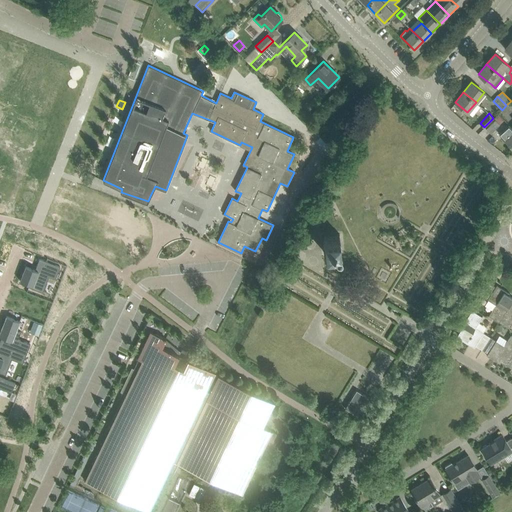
[(500,124),(496,120),(486,129),(491,133),(500,124)]
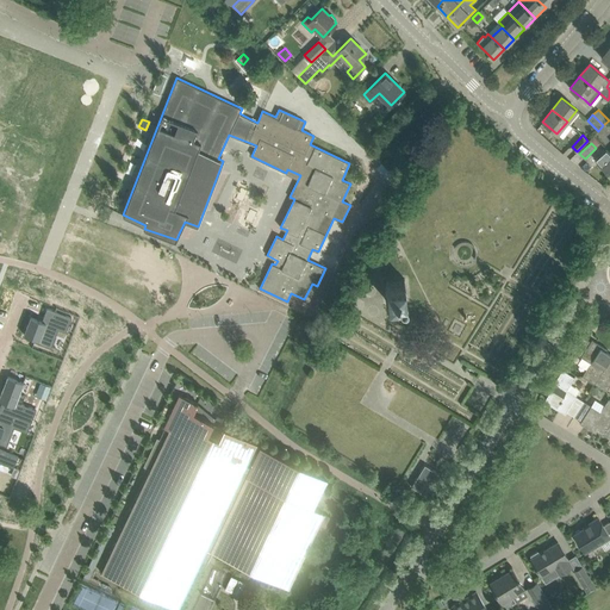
[(609,151),(608,149),(595,161),(609,176),(609,151)]
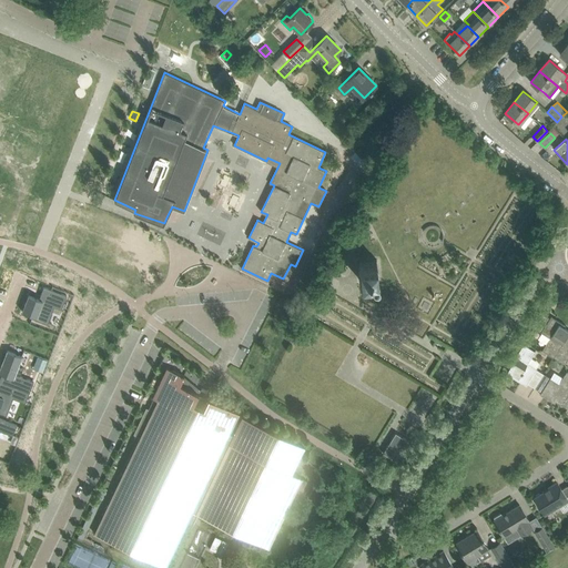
[(355,152),(351,156),(363,169),(367,164),(355,152)]
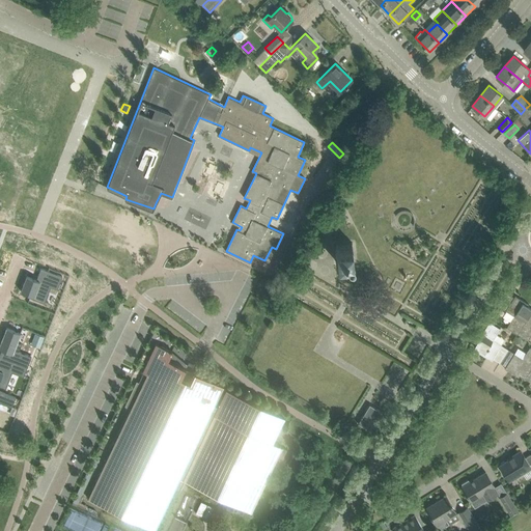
[(353,242),(334,244),(336,262),(355,261),(353,242)]
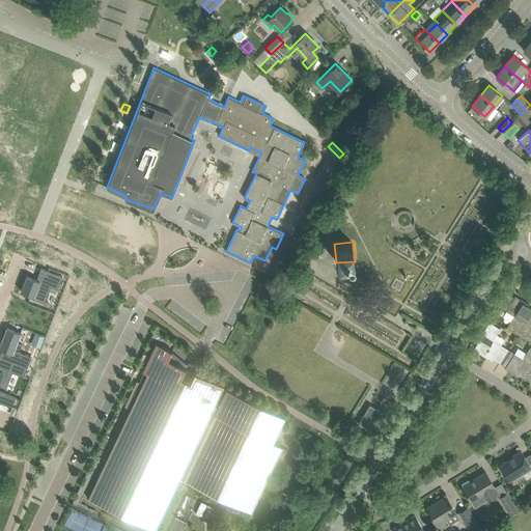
[(27,276),(21,291),(30,295),(29,297),(40,301),(47,285),(57,289),(62,276),(40,268),(36,279),(27,276)]
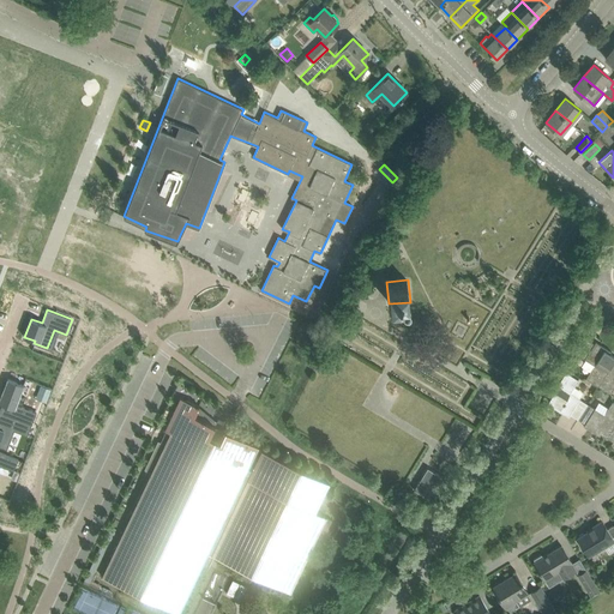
[(587,378),(599,386),(613,360),(613,355),(611,354),(612,351),(601,344),(600,347),(587,339),(577,354),(595,365),(587,378)]
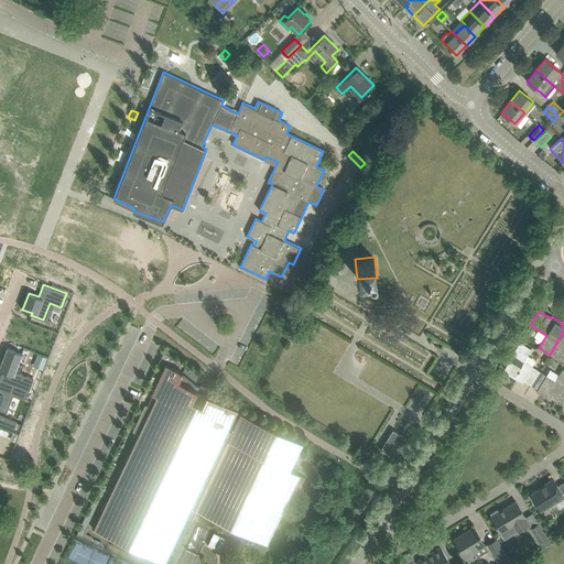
[(563,331),(550,355),(561,361),(563,356),(563,331)]
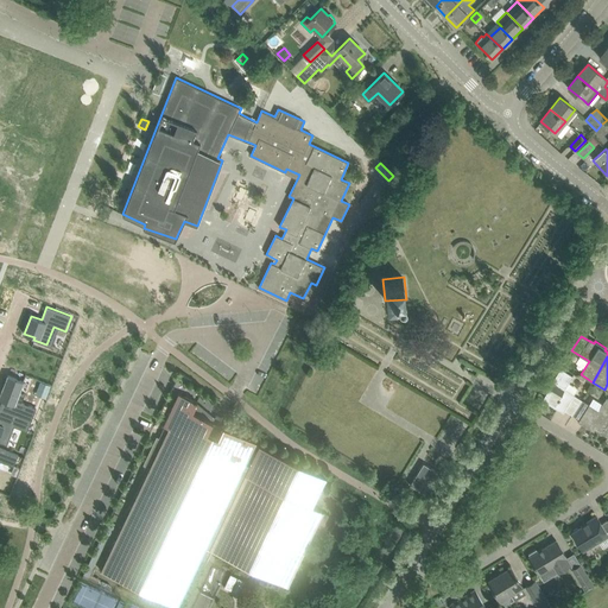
[(572,375),(561,368),(543,397),(549,400),(548,403),(558,409),(559,406),(572,415),(582,400),(581,399),(576,397),(565,388),(572,375)]
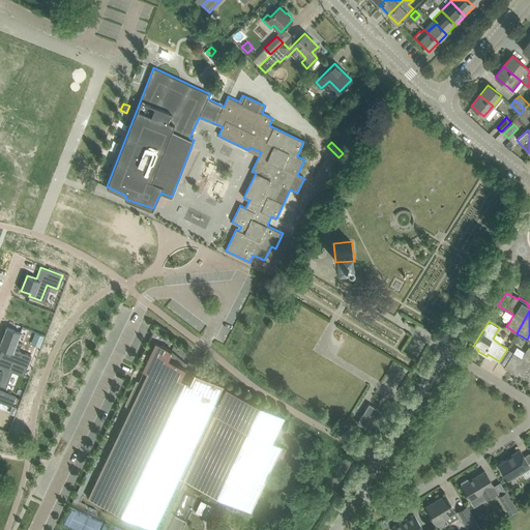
[(7,327),(0,345),(0,348),(5,350),(2,356),(28,366),(31,356),(19,351),(22,343),(17,342),(21,332),(7,327)]
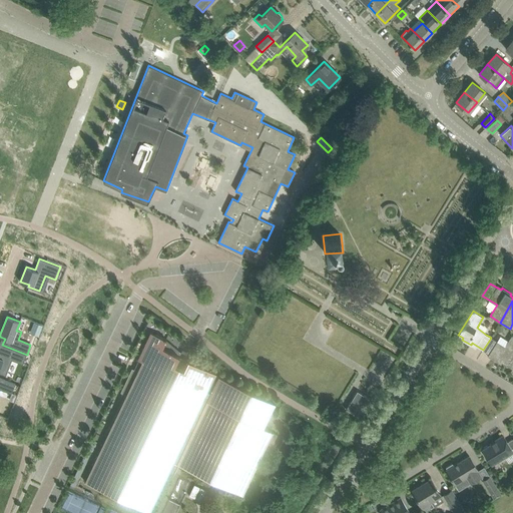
[(126,395),(85,481),(140,507),(149,512),(173,461),(184,467),(242,494),(264,448),(270,451),(278,434),(272,431),(263,427),(274,403),(275,404),(275,403),(253,393),(226,380),(217,376),(216,378),(213,377),(214,373),(185,359),(187,353),(182,351),(185,353),(183,358),(162,348),(166,340),(151,333),(139,360),(134,370),(132,369),(121,392),(126,395)]
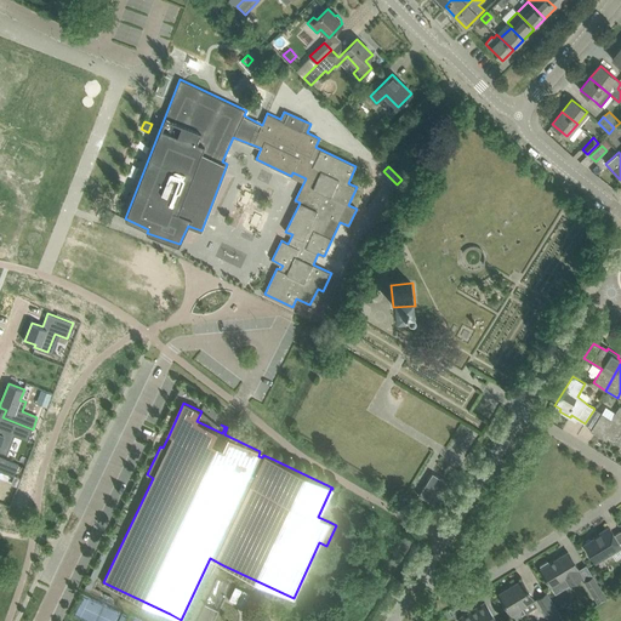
[(608,438),(614,443),(620,431),(620,406),(620,405),(611,419),(602,412),(602,414),(594,409),(585,423),(597,432),(596,434),(607,440),(608,438)]
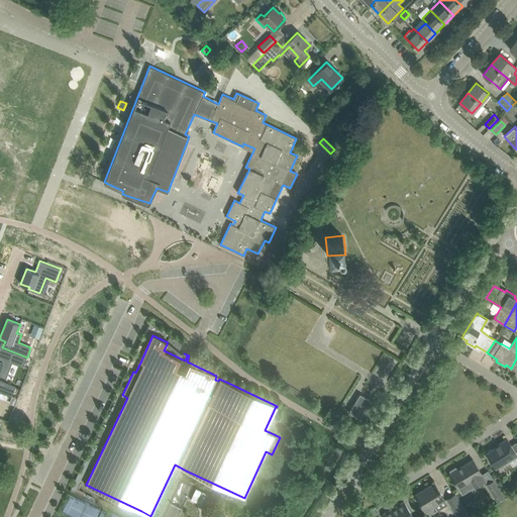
[(0,376),(6,378),(12,362),(23,367),(27,357),(2,347),(0,352),(0,376)]
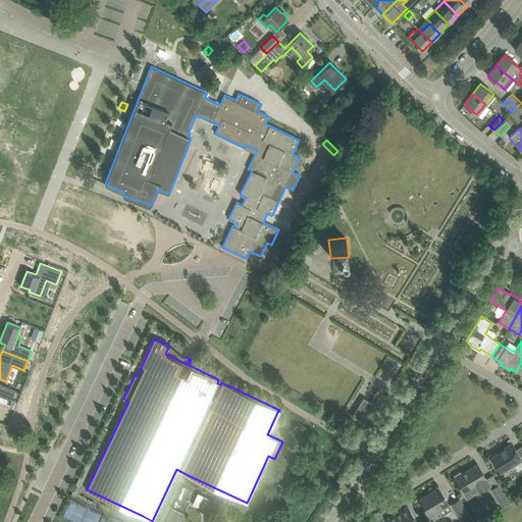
[(387,393),(402,363),(387,356),(372,385),(387,393)]
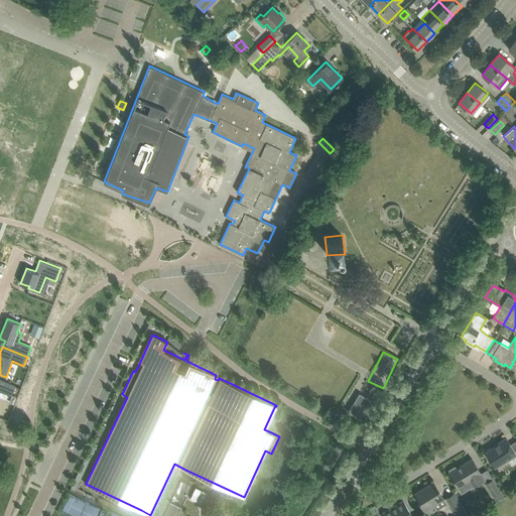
[(0,391),(12,395),(15,386),(0,379),(0,391)]
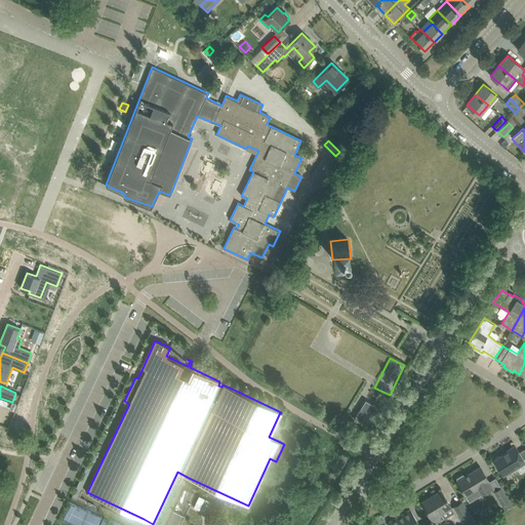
[(354,418),(366,426),(378,407),(366,400),(354,418)]
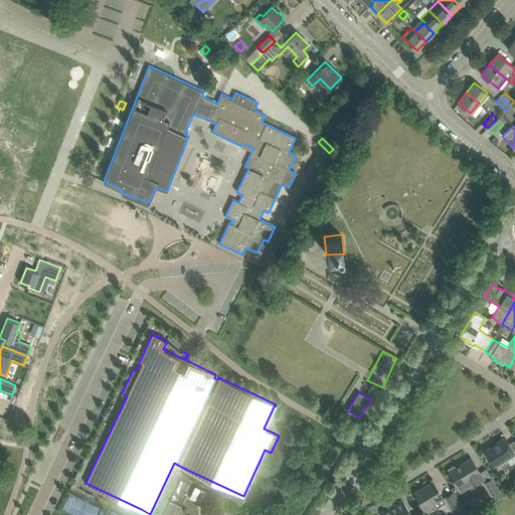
[(484,452),(489,460),(494,468),(514,455),(514,456),(514,440),(509,444),(505,437),(497,442),(498,443),(484,452)]
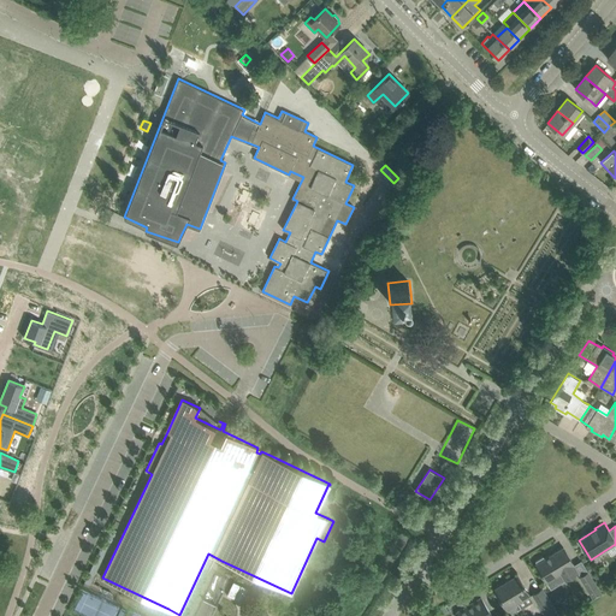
[(353,531),(342,525),(335,539),(347,544),(353,531)]
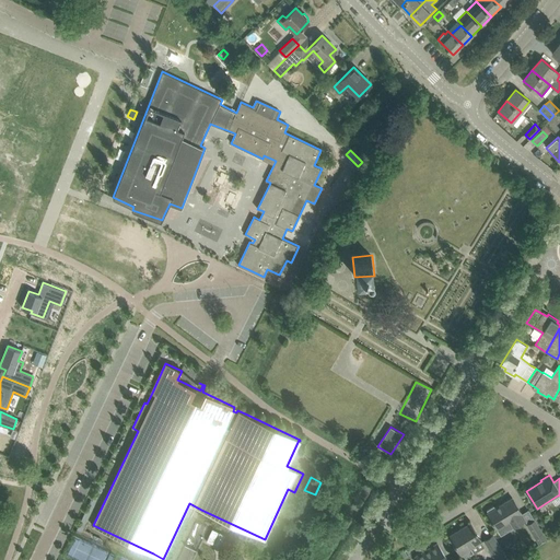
[(488,512),(487,513),(497,529),(510,521),(514,527),(525,520),(522,514),(522,513),(512,498),(496,508),(493,505),(487,510),(488,512)]
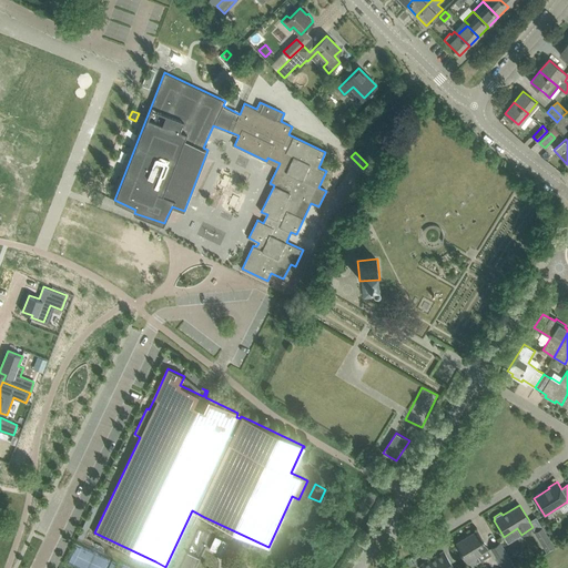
[(548,553),(555,548),(543,527),(535,531),(548,553)]
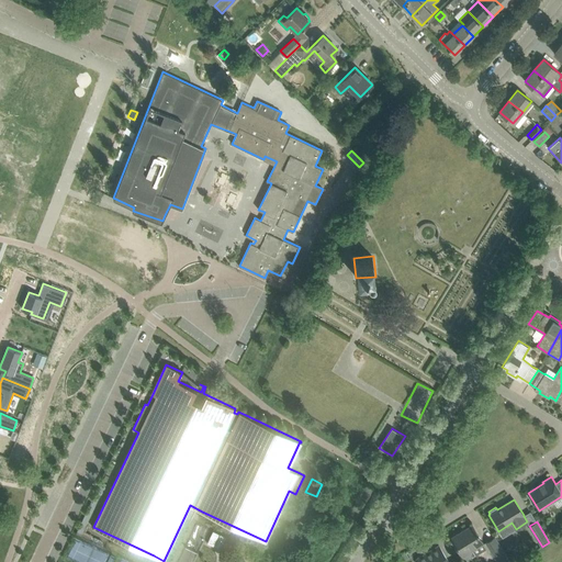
[(451,538),(457,547),(462,557),(473,550),(472,548),(483,541),(478,534),(472,525),(451,538)]
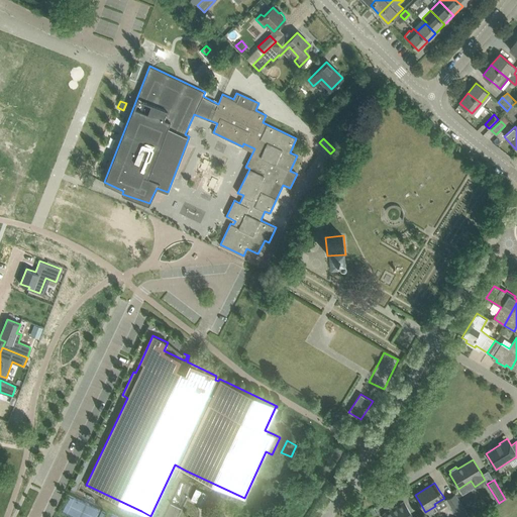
[(196,488),(191,499),(196,502),(201,491),(196,488)]
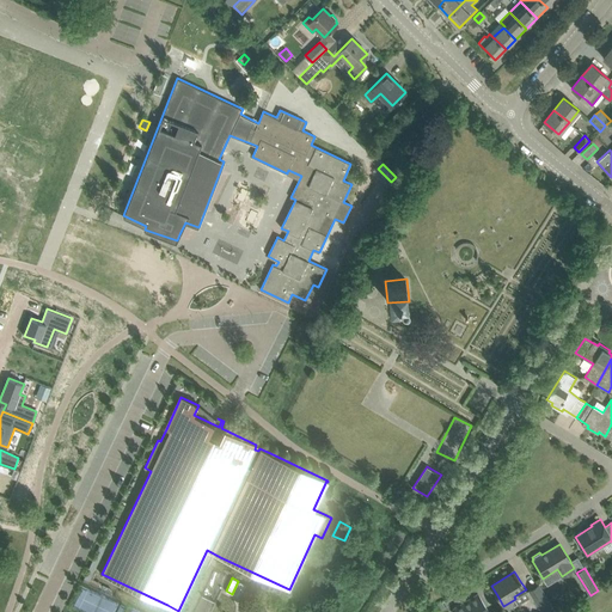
[(240,581),(233,594),(240,598),(243,591),(246,585),(244,583),(240,581)]
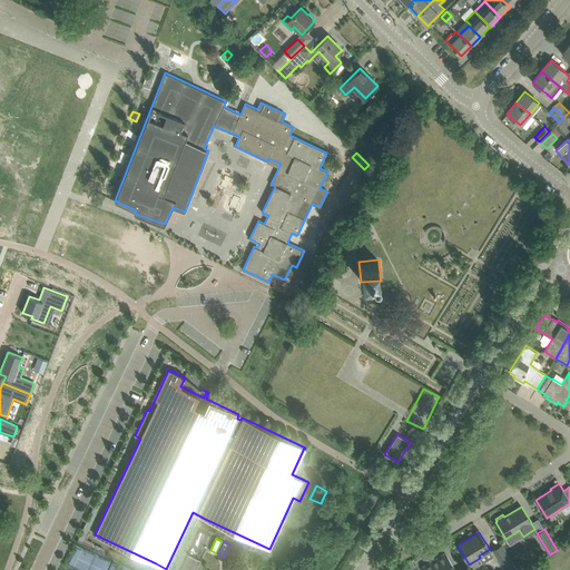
[(517,569),(514,566),(501,544),(493,550),(505,569),(507,569),(517,569)]
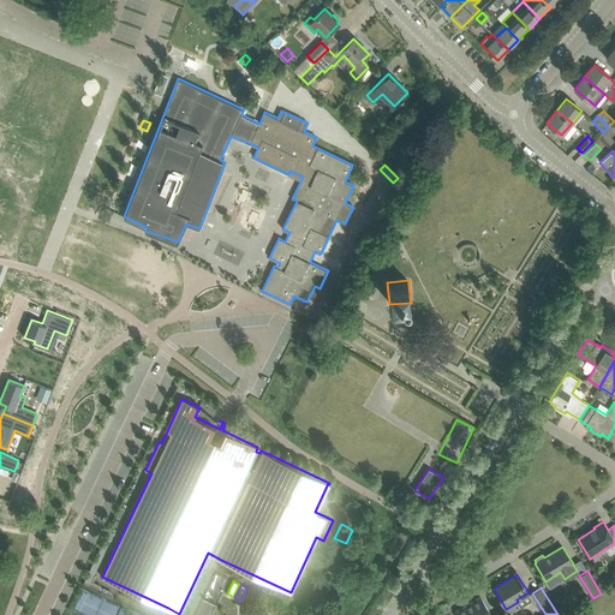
[(466,605),(457,611),(458,614),(491,614),(487,607),(481,596),(470,603),(471,603),(466,607),(466,605)]
